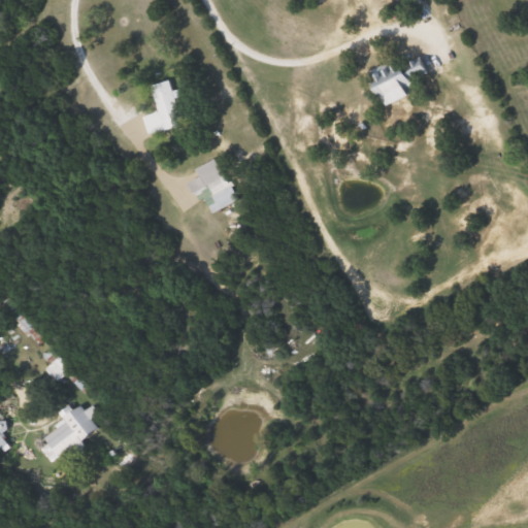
[(409,84),(414,90),(385,107),(367,79),(413,53),(425,73),(409,84)]
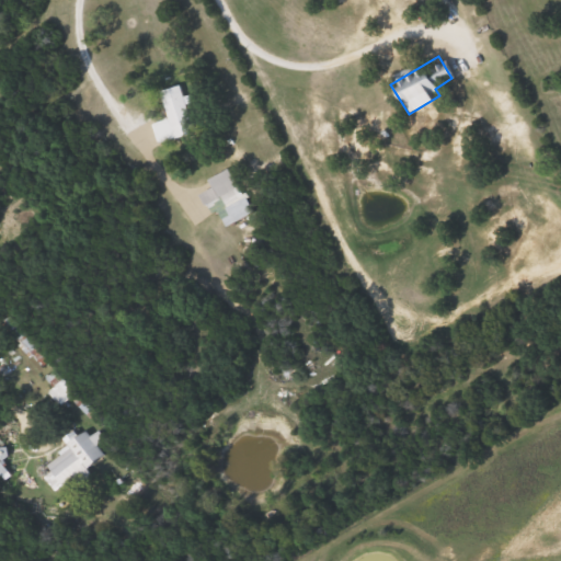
[(176,86),(193,133),(158,144),(150,123),(165,117),(157,92),(176,86)]
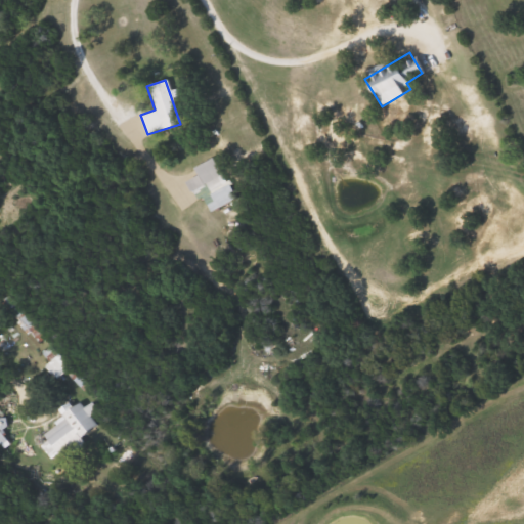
[(192,167),(213,157),(232,199),(213,209),(192,167)]
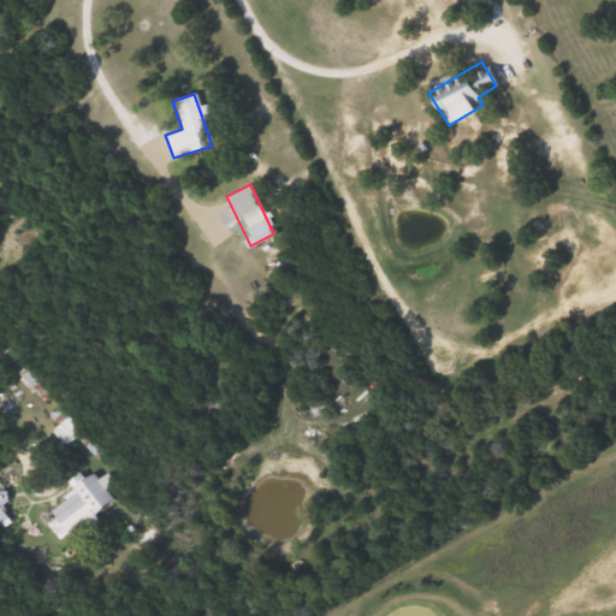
[(60,443),(49,428),(65,418),(75,433),(60,443)]
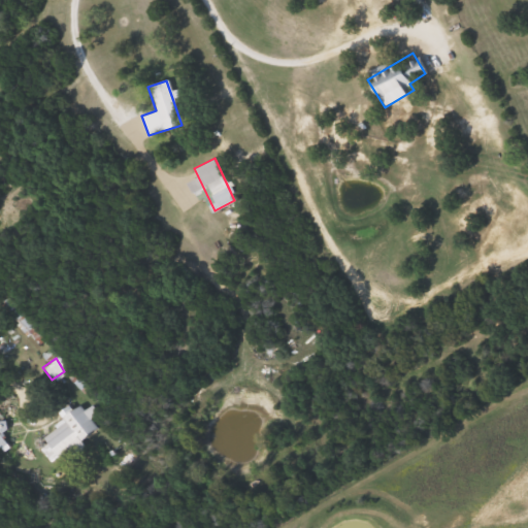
[(83,450),(58,463),(42,435),(62,425),(57,416),(76,405),(79,411),(88,406),(93,415),(87,418),(94,430),(76,439),(83,450)]
